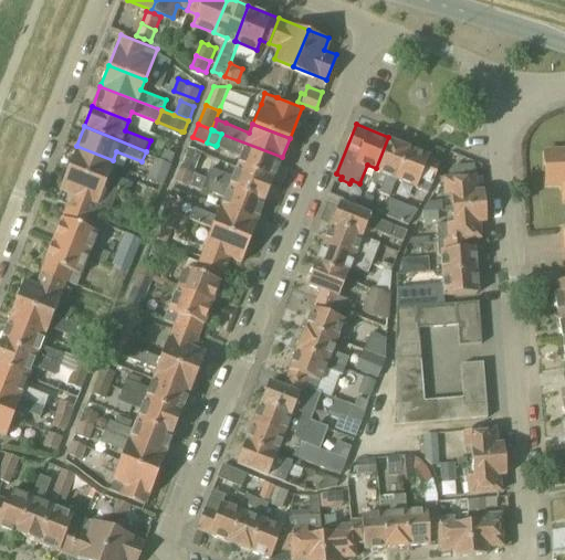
[(274,178),(282,157),(221,134),(217,145),(241,154),(237,162),(274,178)]
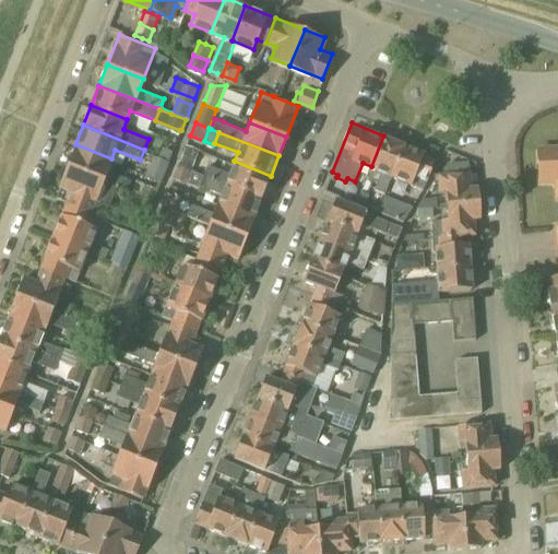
[(383,136),(371,166),(367,176),(378,180),(375,188),(384,192),(392,174),(391,174),(403,143),(383,136)]
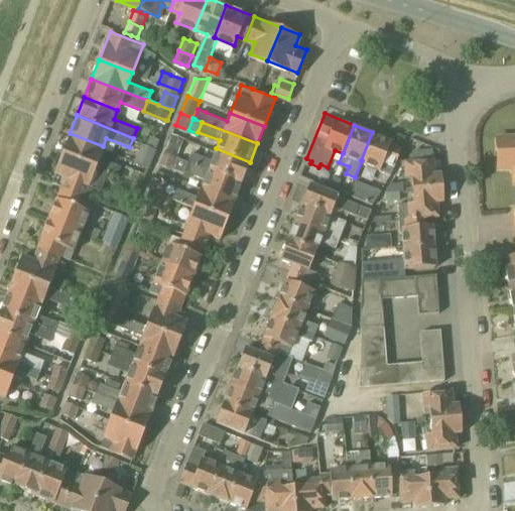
[(160,134),(150,130),(146,140),(157,144),(160,134)]
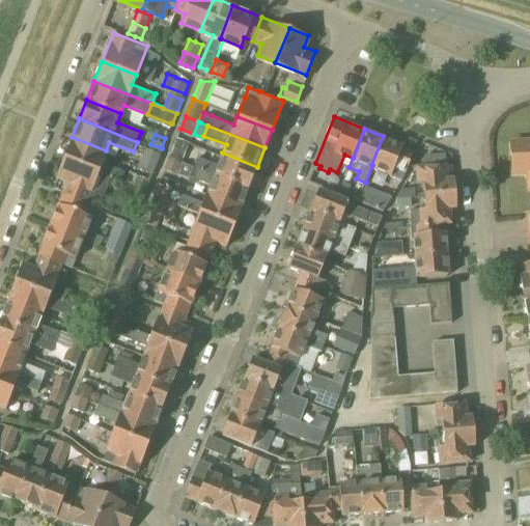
[(171,155),(170,156),(184,161),(184,160),(191,140),(178,135),(171,155)]
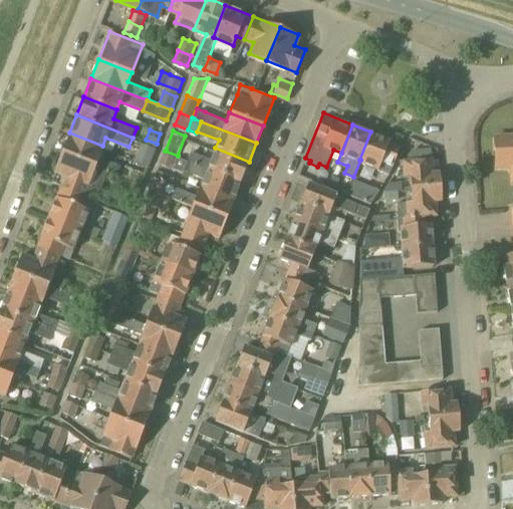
[(371,133),(370,132),(359,160),(360,160),(378,168),(389,172),(401,144),(390,140),(371,133)]
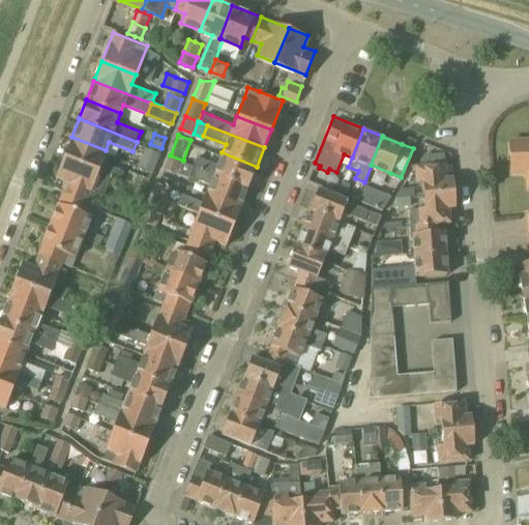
[(101,159),(106,150),(71,137),(63,155),(97,170),(97,169),(111,174),(121,178),(124,168),(101,159)]
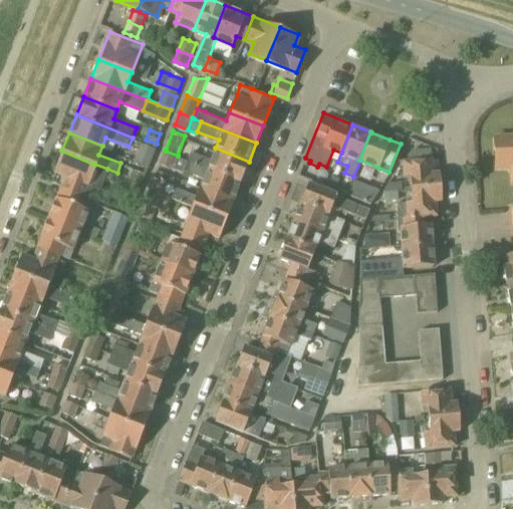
[(512,133),(495,135),(496,165),(512,164),(512,181),(512,133)]
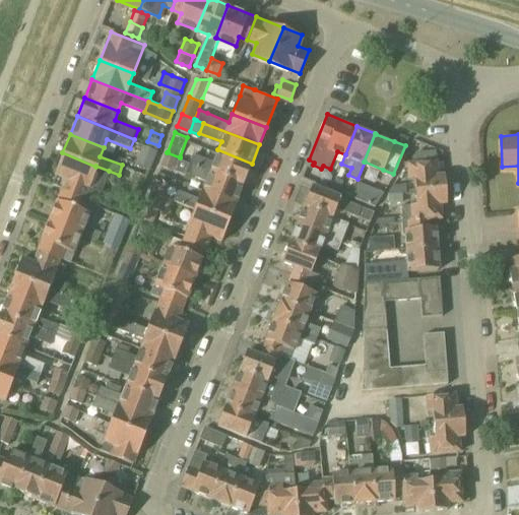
[(150,166),(151,166),(158,148),(145,142),(137,159),(150,166)]
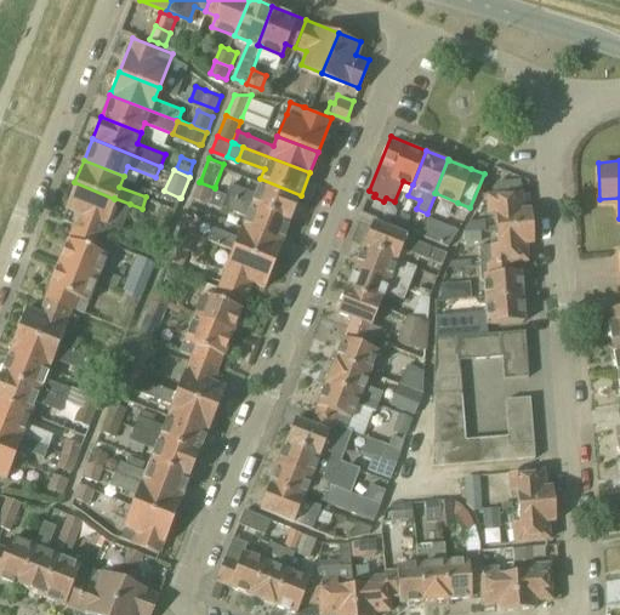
[(498,188),(522,188),(521,171),(496,171),(498,188)]
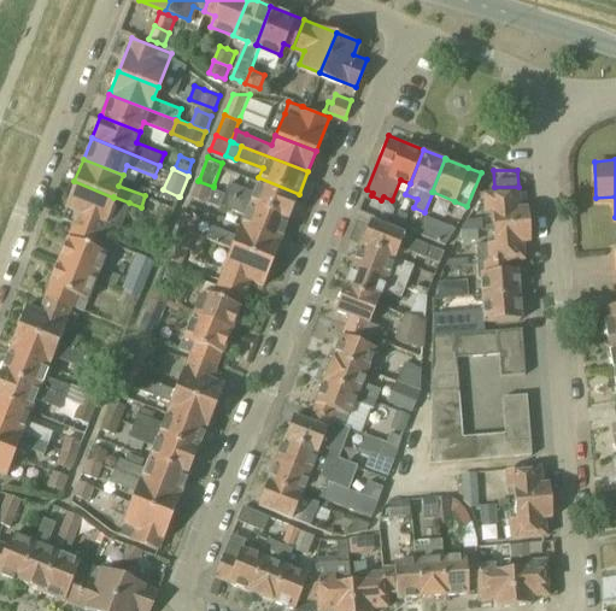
[(250,200),(291,217),(291,216),(299,194),(258,177),(258,178),(254,189),(230,181),(227,191),(224,189),(223,191),(250,200)]
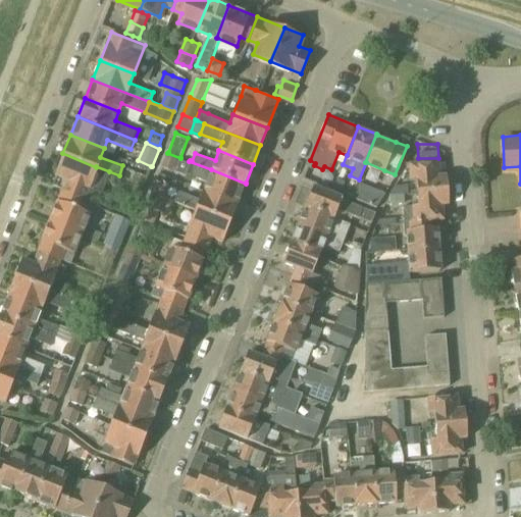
[(67,176),(63,186),(85,195),(89,185),(101,190),(109,171),(96,166),(96,167),(62,153),(55,171),(67,176)]
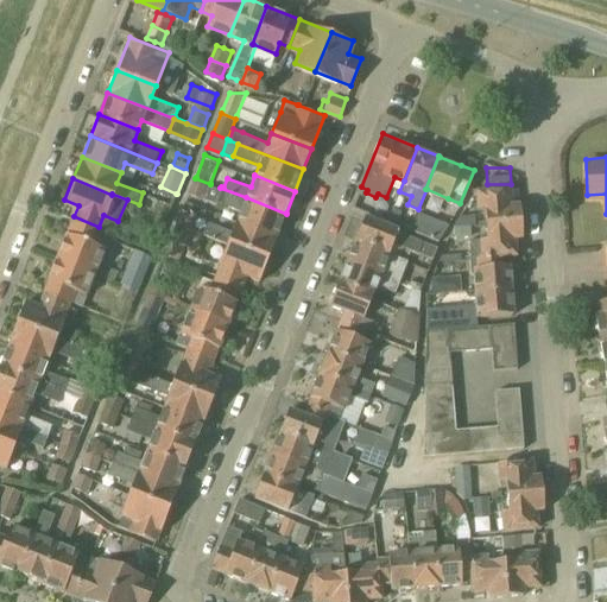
[(223,189),(220,188),(210,184),(195,178),(191,189),(206,195),(204,197),(217,202),(219,200),(223,189)]
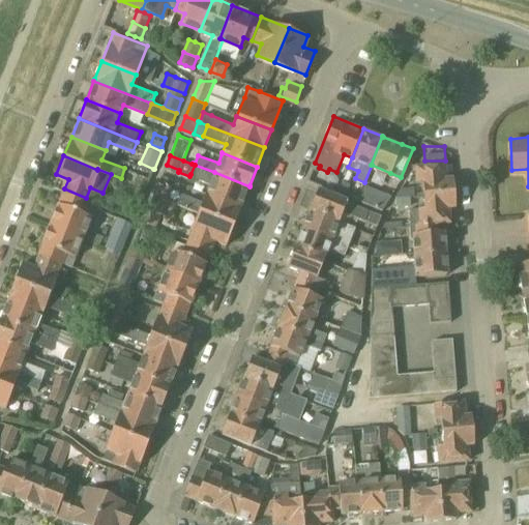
[(423,192),(454,190),(452,175),(446,175),(444,161),(416,164),(417,179),(422,178),(423,192)]
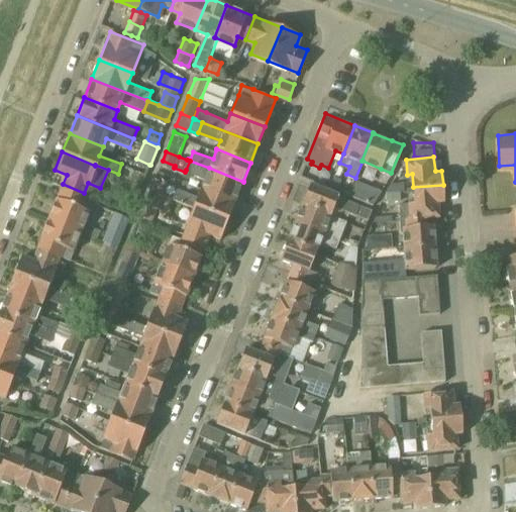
[(190,161),(186,170),(205,178),(202,186),(236,199),(243,182),(209,168),(190,161)]
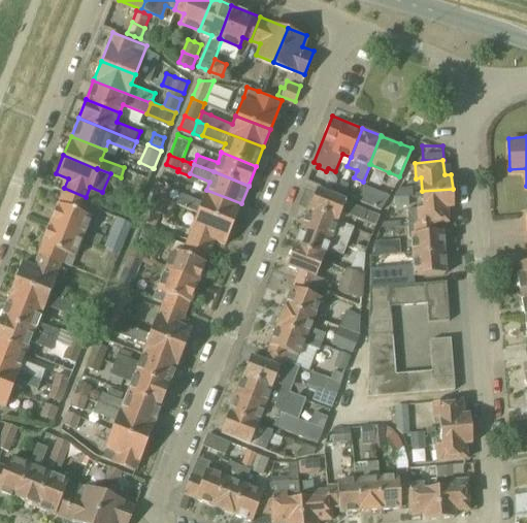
[(132,183),(145,188),(150,175),(130,167),(125,180),(132,183)]
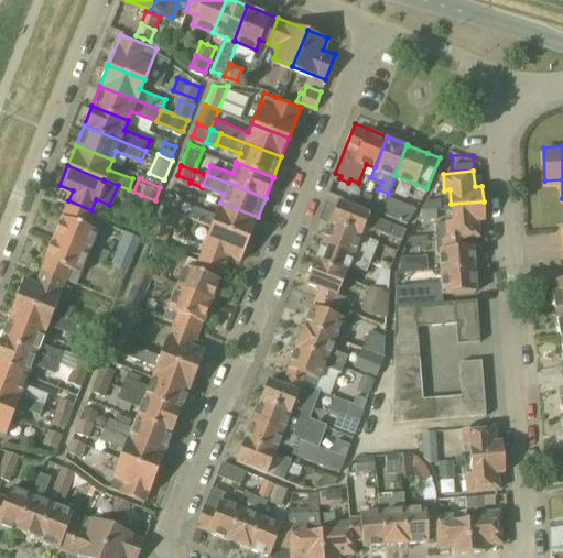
[(170,192),(164,204),(180,210),(184,197),(170,192)]
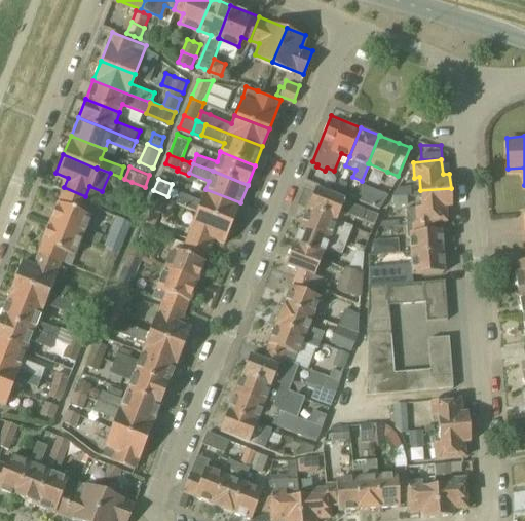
[(340,179),(336,188),(341,190),(343,191),(343,190),(347,181),(340,179)]
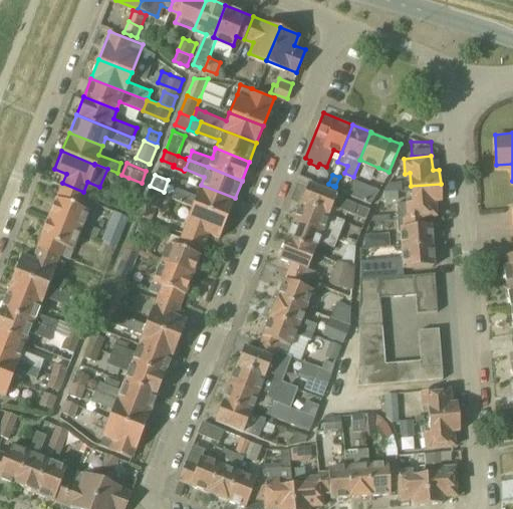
[(371,202),(380,187),(353,177),(347,192),(371,202)]
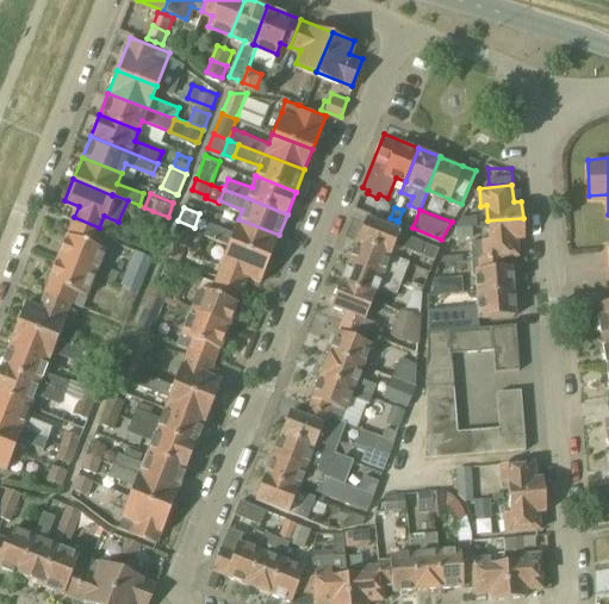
[(168,217),(153,211),(141,240),(156,247),(168,217)]
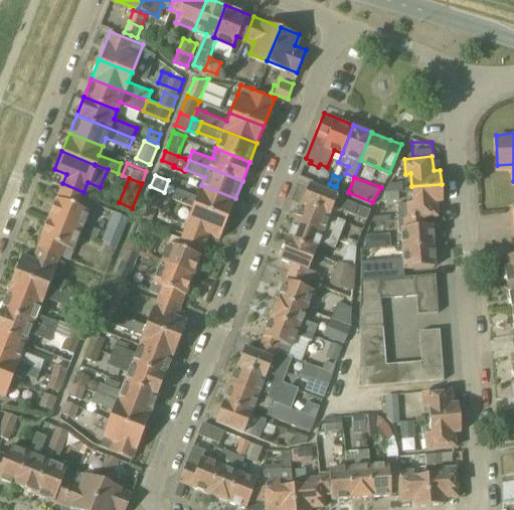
[(301,200),(329,212),(332,203),(367,217),(370,207),(336,194),(308,183),(302,200),(301,200)]
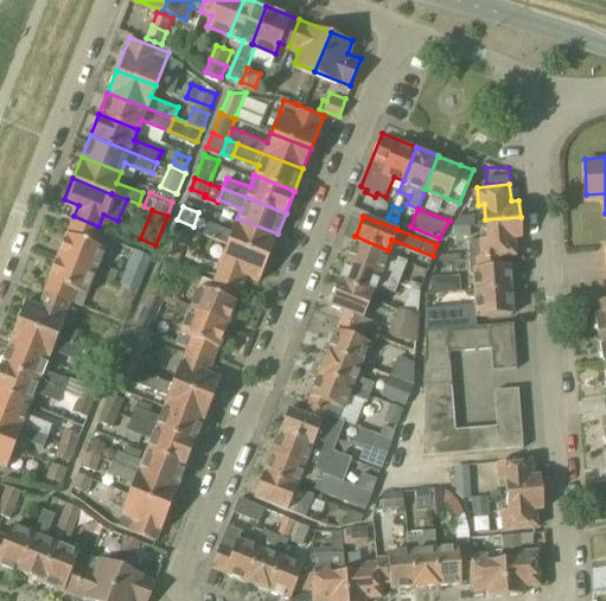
[(501,251),(501,253),(515,251),(514,235),(522,234),(521,217),(485,219),(486,230),(480,230),(480,235),(469,236),(471,254),(501,251)]
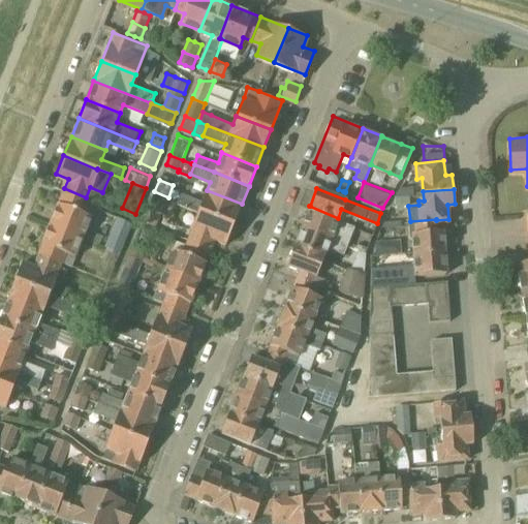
[(242,204),(207,190),(204,199),(183,191),(180,202),(199,209),(235,222),(242,204)]
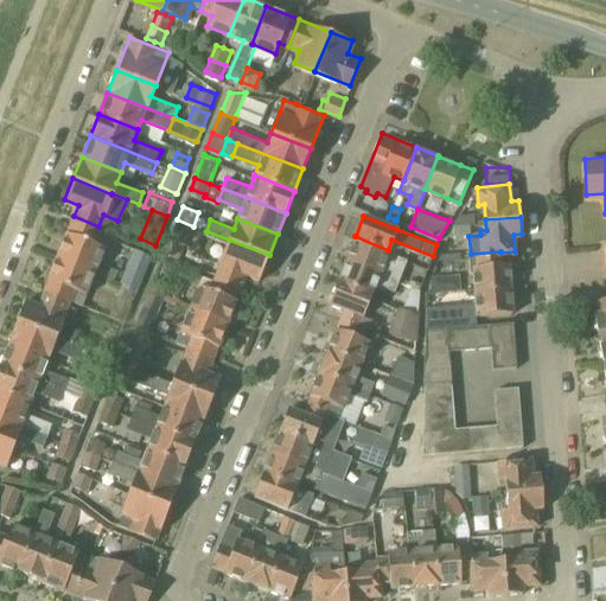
[(193,227),(177,219),(165,251),(180,257),(193,227)]
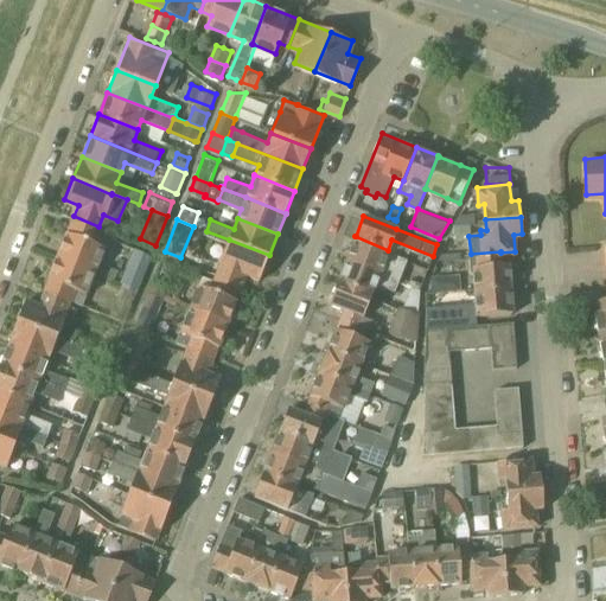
[(58,254),(96,268),(109,236),(108,235),(97,231),(71,221),(58,254)]
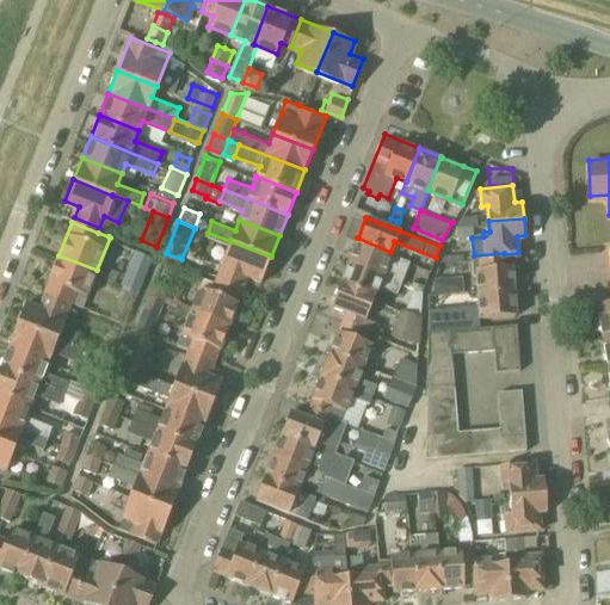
[(475,235),(475,223),(457,224),(457,235),(475,235)]
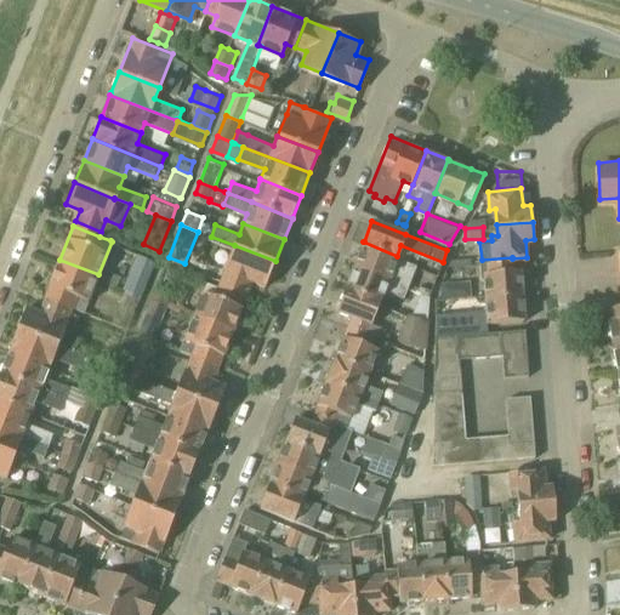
[(419,265),(397,256),(363,241),(354,265),(407,285),(409,285),(410,286),(419,265)]
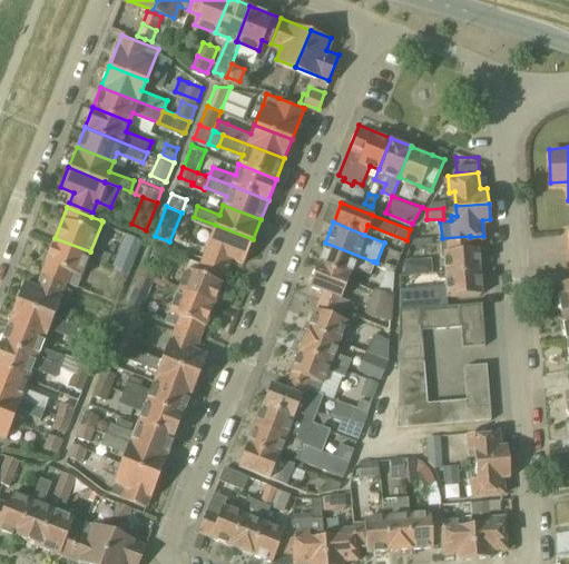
[(244,260),(253,239),(215,225),(203,255),(228,265),(232,256),(244,260)]
